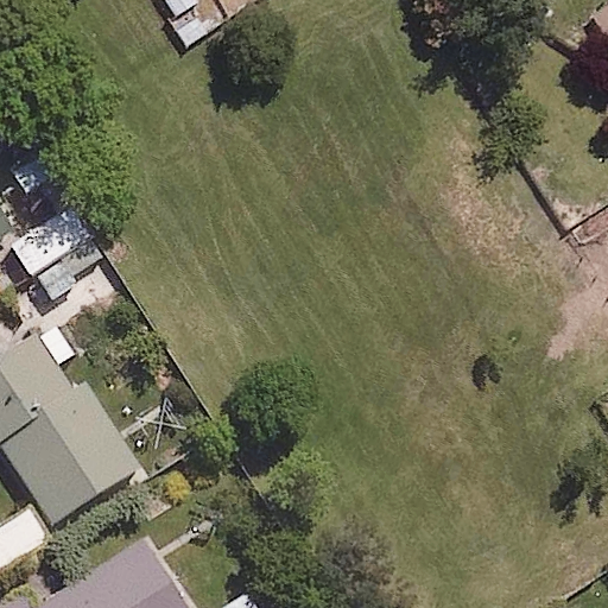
[(607,12),(593,24),(607,44),(607,12)]
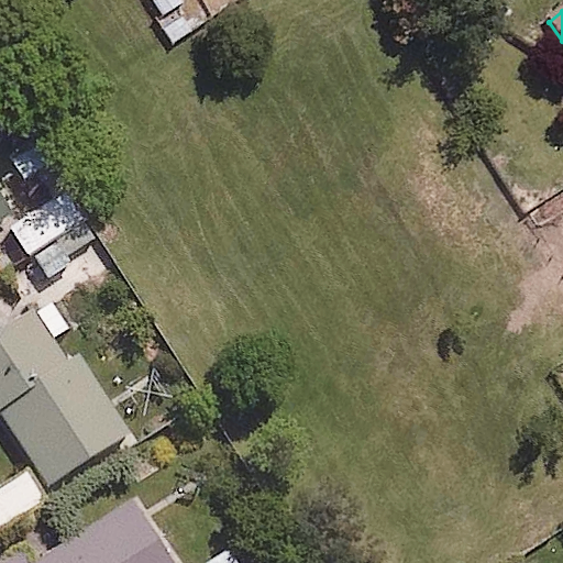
[(29,257),(86,221),(50,163),(7,190),(0,178),(0,230),(9,225),(29,257)]
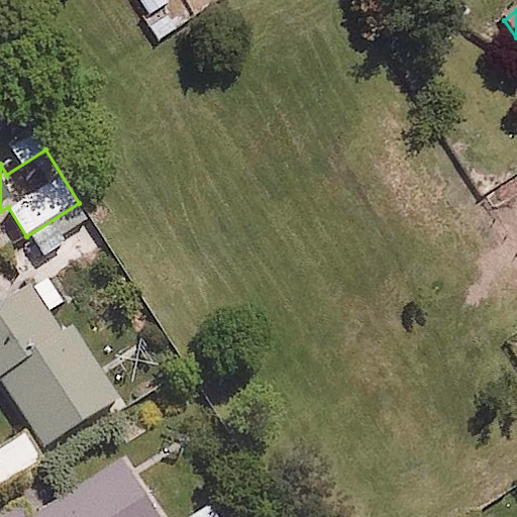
[(73,319),(60,328),(47,311),(64,300),(29,250),(0,270),(0,375),(47,444),(123,392),(73,319)]
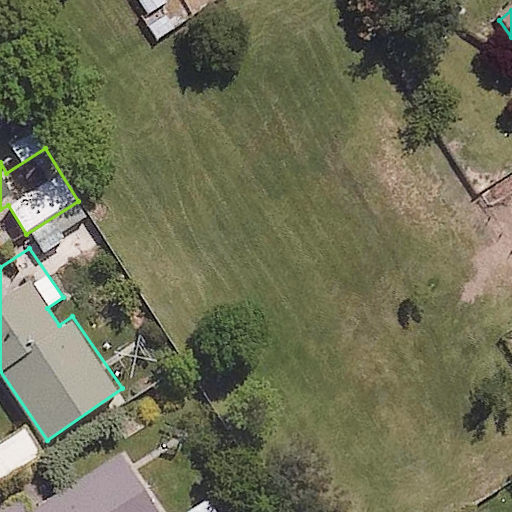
[(159,511),(116,447),(17,511),(159,511)]
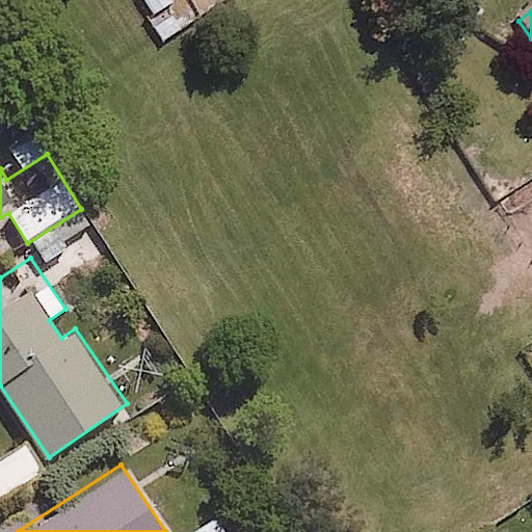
[(234,493),(188,525),(192,531),(258,531),(261,530),(234,493)]
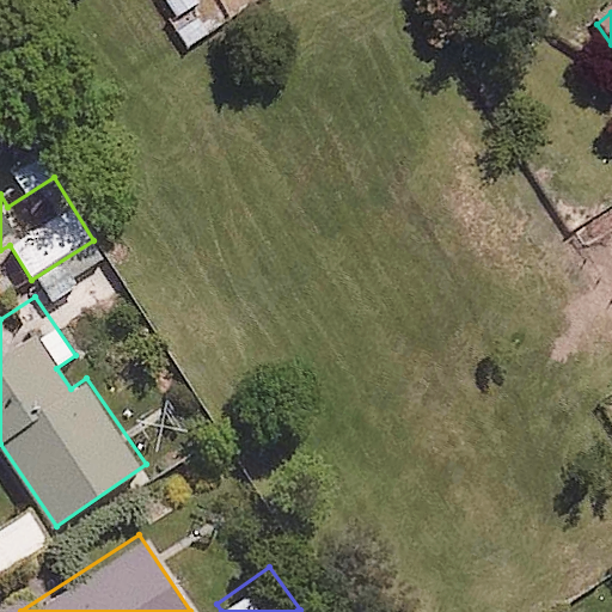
All buildings are outlined.
